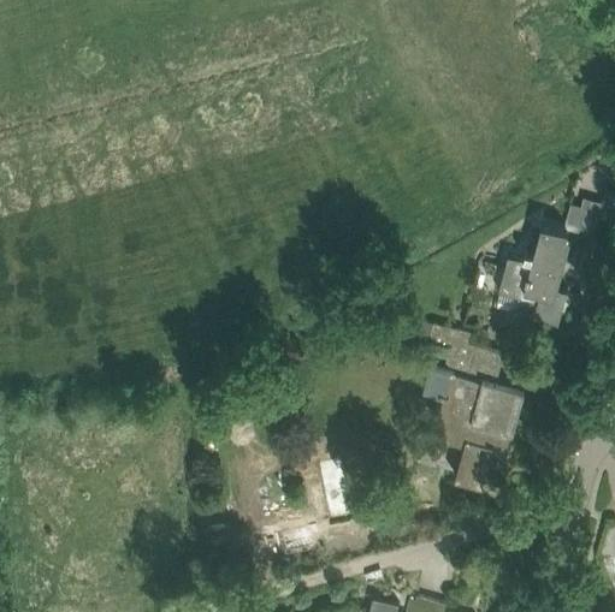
[(571,205),(563,229),(578,233),(580,226),(595,230),(598,220),(611,224),(614,208),(614,192),(604,190),(601,205),(586,201),(584,208),(571,205)]
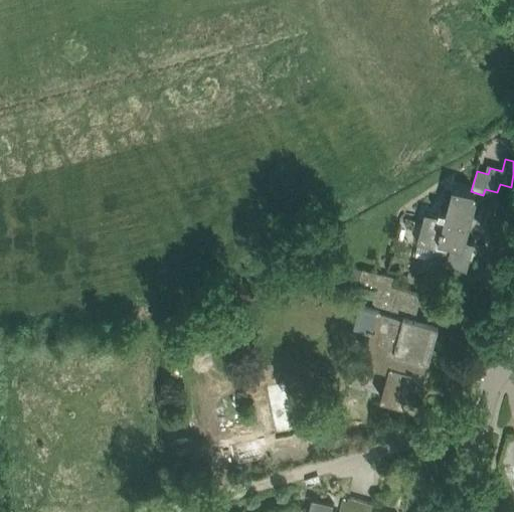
[(474,194),(453,188),(446,214),(440,212),(438,218),(424,214),(416,245),(417,245),(414,257),(446,265),(448,266),(467,271),(474,243),(466,241),(469,230),(465,229),(474,194)]
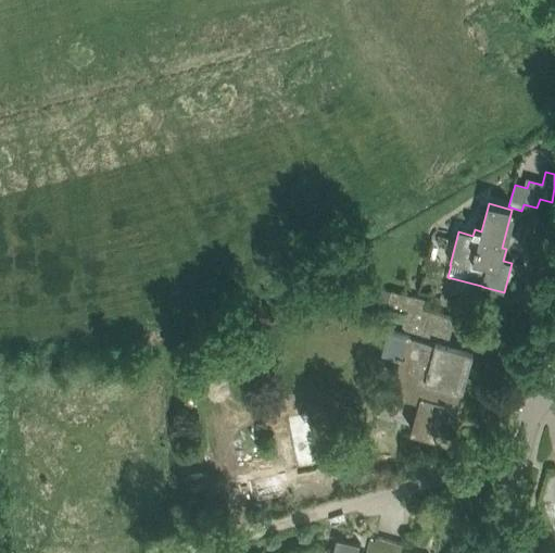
[(424,338),(430,313),(423,311),(425,302),(392,293),(387,310),(406,315),(401,331),(424,338)]
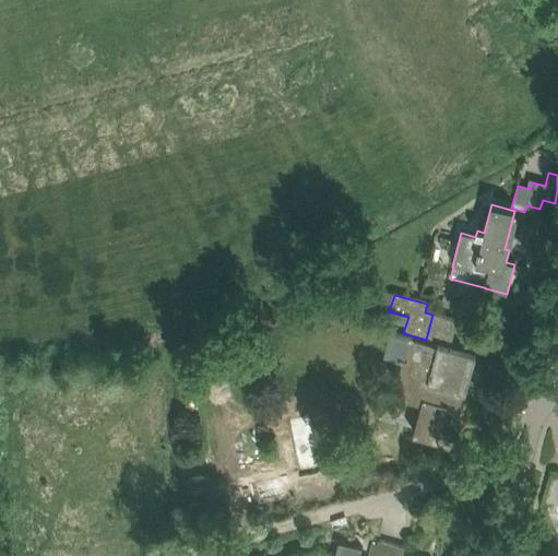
[(460,404),(463,393),(473,357),(402,338),(390,334),(383,359),(402,363),(392,398),(422,405),(414,434),(438,440),(448,401),(460,404)]
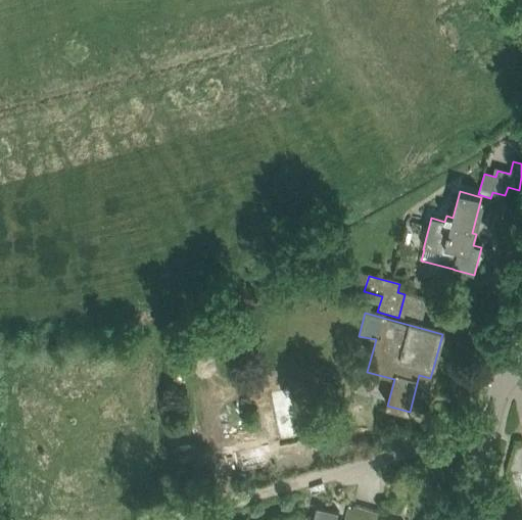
[(242,473),(272,466),(267,440),(248,443),(250,451),(238,454),(242,473)]
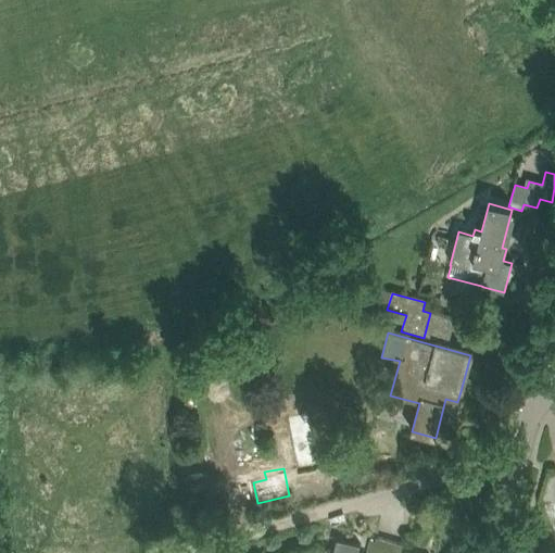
[(406,549),(376,540),(375,544),(368,543),(366,552),(405,552),(406,549)]
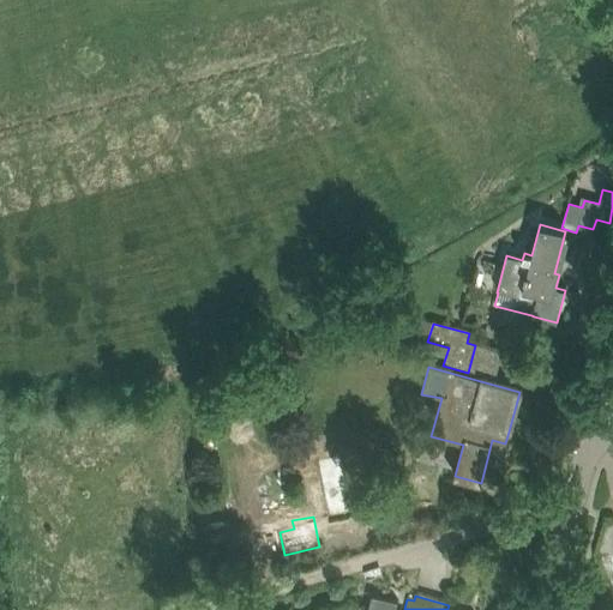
[(395,609),(397,603),(372,597),(367,609),(395,609)]
